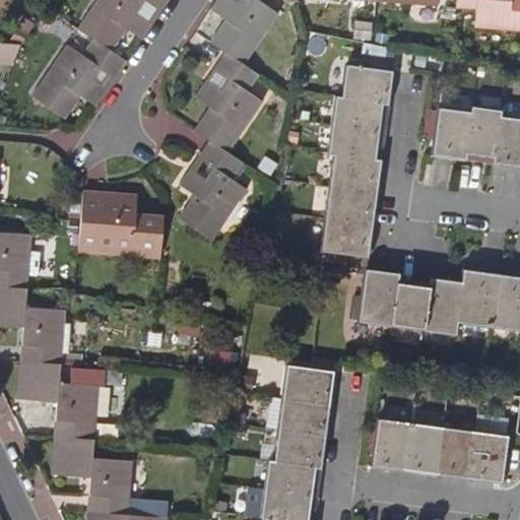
[(141,40),(153,22),(149,20),(157,9),(160,11),(168,0),(98,0),(78,28),(93,39),(112,52),(127,29),(141,40)]
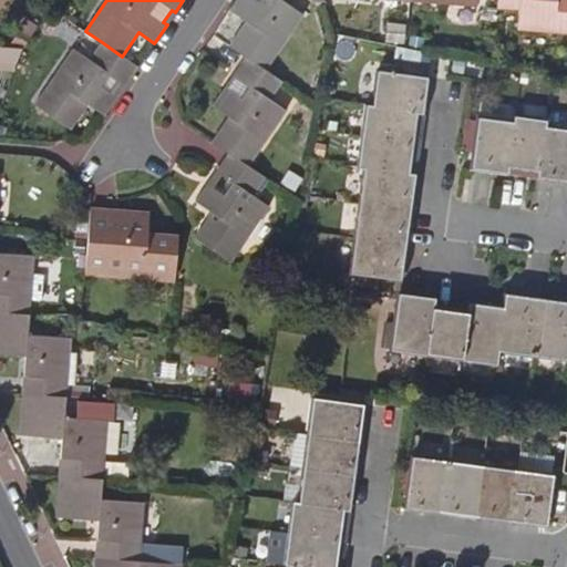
[(237,0),(232,8),(248,20),(230,45),(248,58),(267,71),(306,16),(288,2),(289,0),(237,0)]
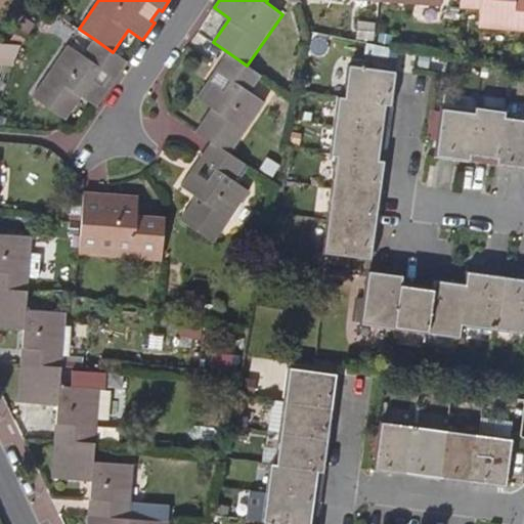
[(523,0),(461,0),(461,5),(481,7),(479,25),(523,29),(523,0)]
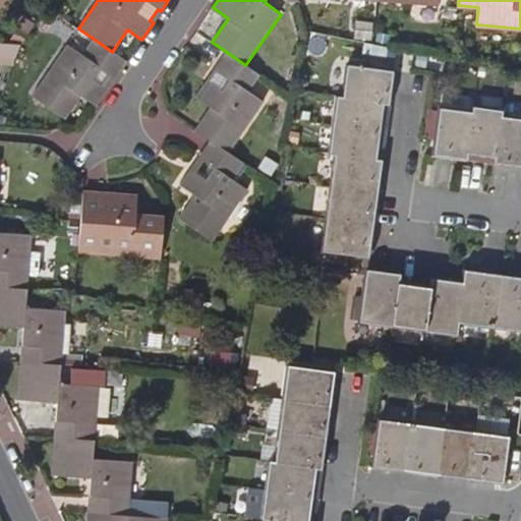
[(354,36),(371,37),(372,21),(355,20),(354,36)]
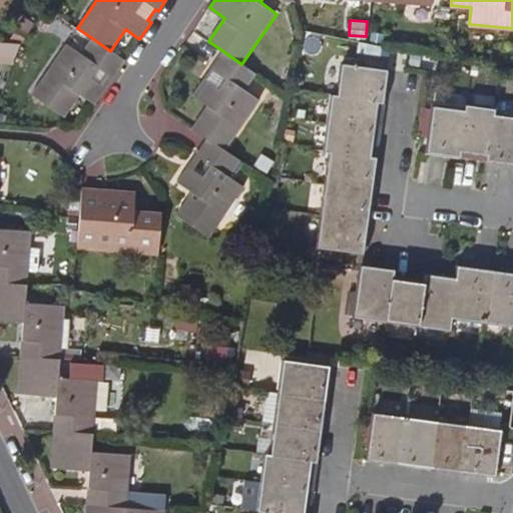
[(21,44),(28,33),(19,28),(9,43),(21,44)]
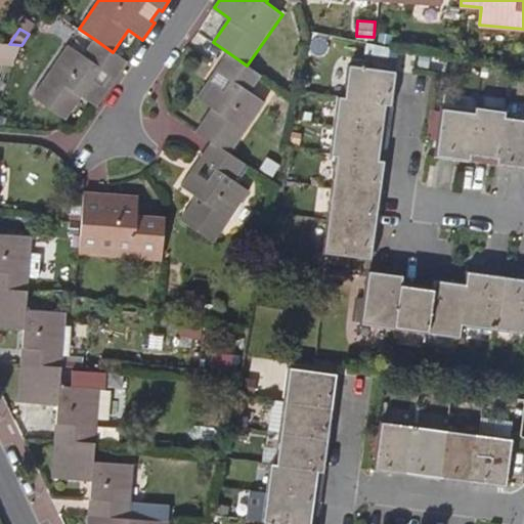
[(96,106),(127,62),(113,52),(94,39),(83,55),(69,46),(34,96),(66,119),(82,96),(96,106)]
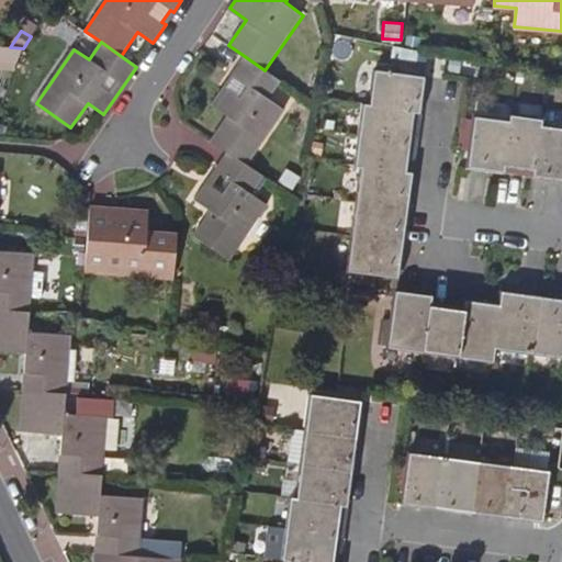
[(265,70),(246,57),(234,76),(225,88),(213,105),(228,116),(212,141),(229,153),(247,165),(285,110),(269,97),(280,81),(265,70)]
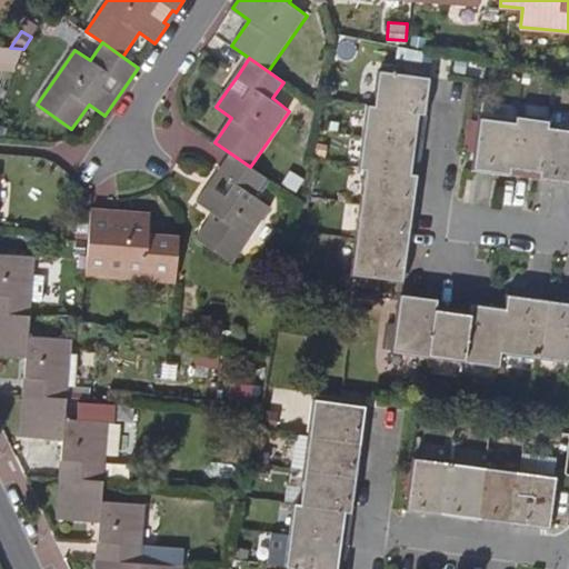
[(375,107),(426,113),(430,77),(380,69),(375,107)]
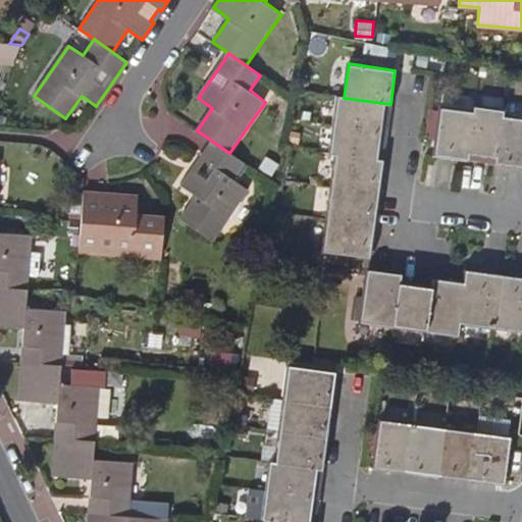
[(387,132),(390,104),(344,98),(338,97),(334,124),(387,132)]
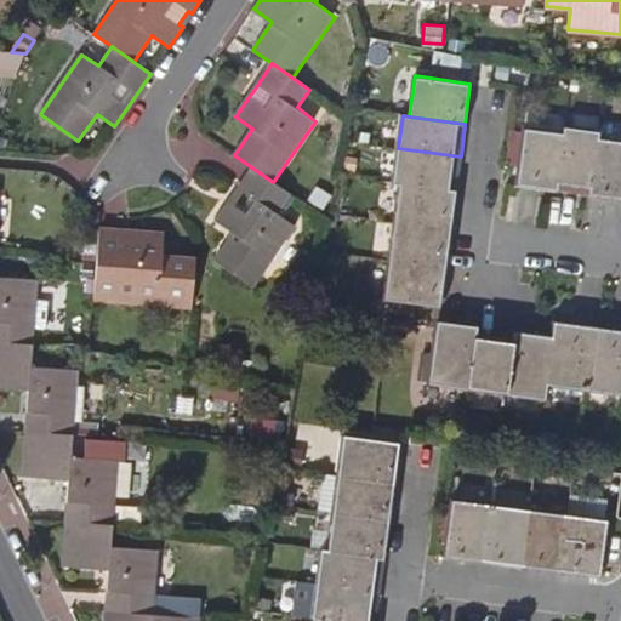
[(564,134),(557,188),(590,193),(598,132),(565,126),(564,134)]
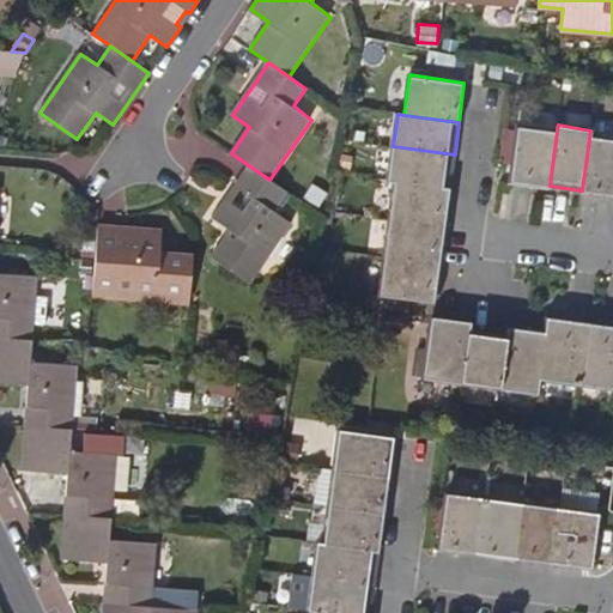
[(511,181),(550,186),(557,132),(519,126),(511,181)]
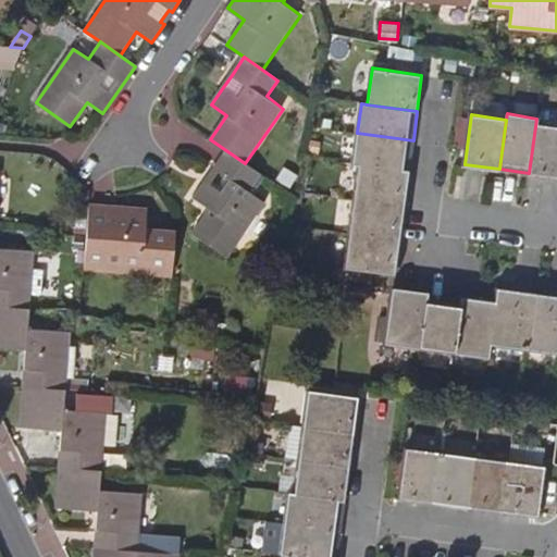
[(529,173),(556,176),(556,121),(536,119),(529,173)]
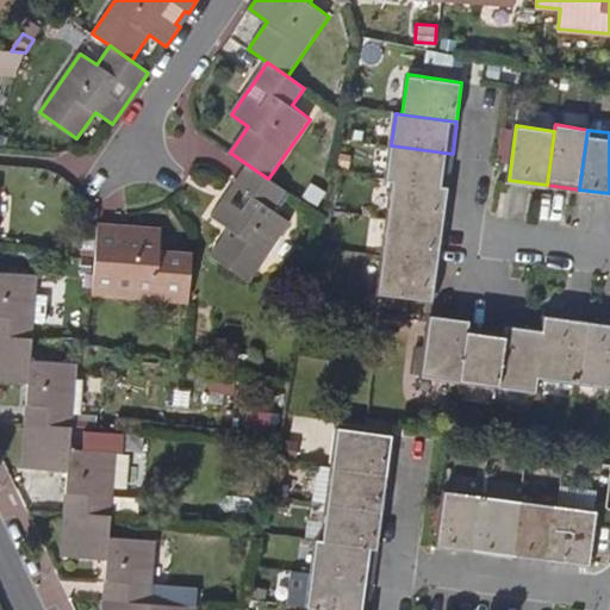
[(393,180),(448,188),(453,154),(391,145),(386,180),(393,180)]
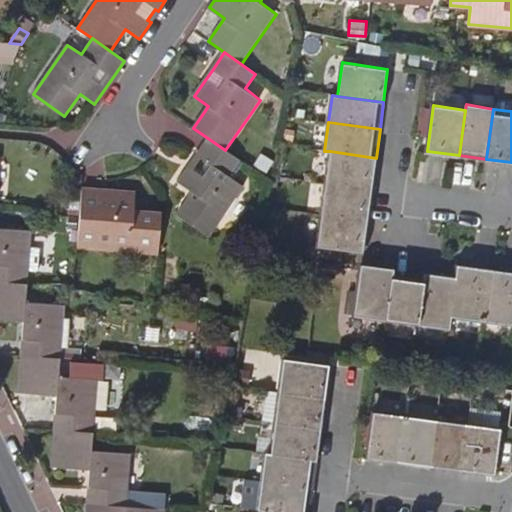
[(225,150),(209,139),(196,156),(213,168),(205,179),(189,168),(179,182),(194,193),(178,216),(209,239),(245,187),(230,177),(241,161),(225,150)]
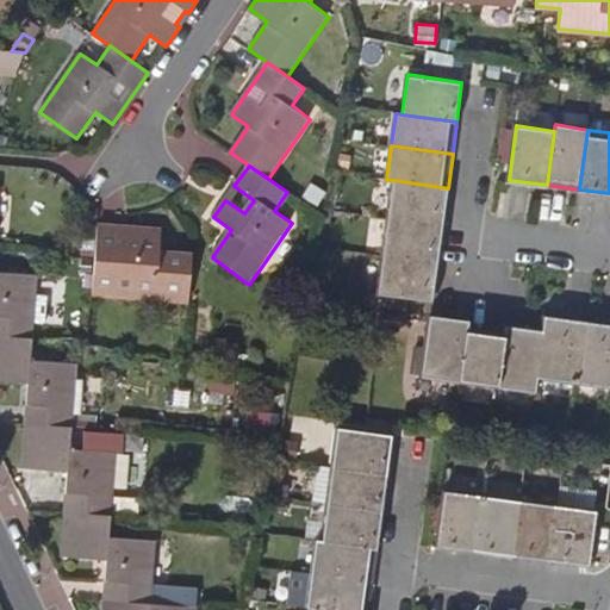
[(443,224),(448,188),(393,180),(387,217),(443,224)]
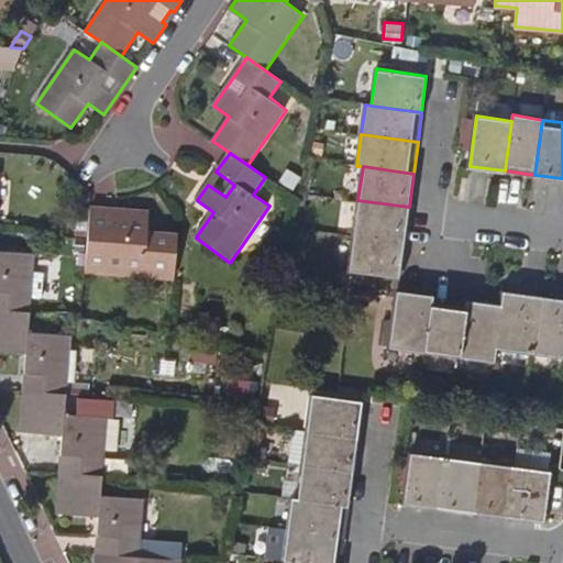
[(408,214),(409,207),(357,200),(353,234),(404,242),(408,214)]
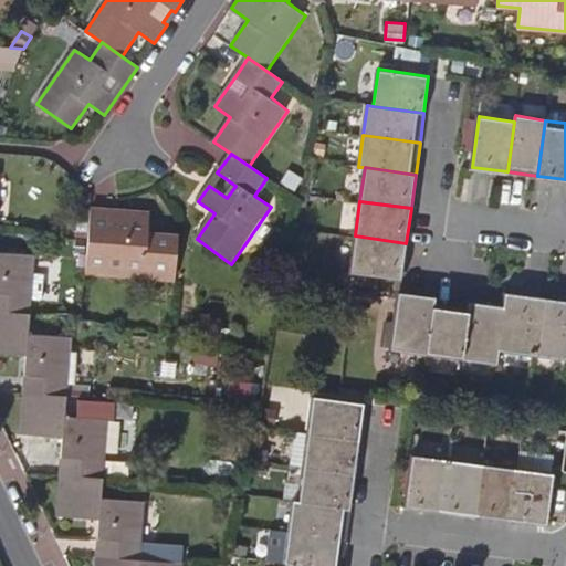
[(176,280),(178,237),(148,234),(149,215),(91,210),(88,240),(87,252),(107,253),(106,274),(176,280)]
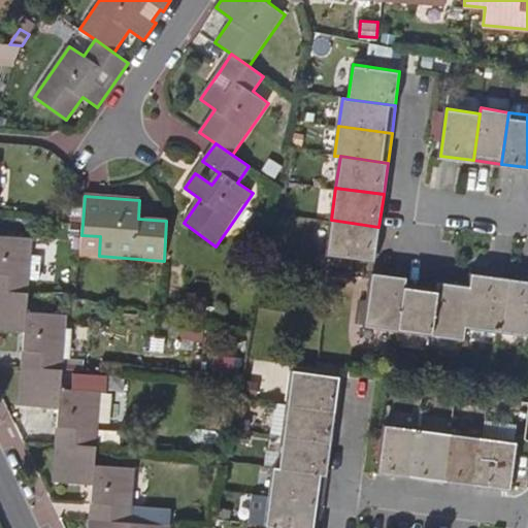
[(374,260),(378,227),(331,220),(327,253),(363,258),(370,259),(374,260)]
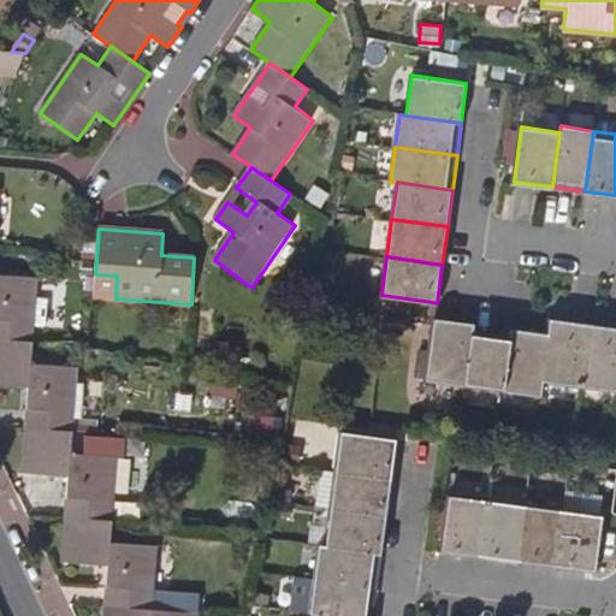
[(0,339),(34,343),(39,278),(0,273),(0,339)]
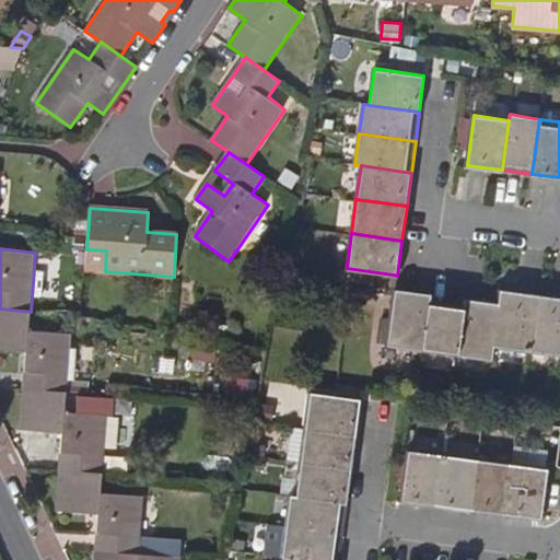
[(86,249),(84,270),(105,271),(106,251),(86,249)]
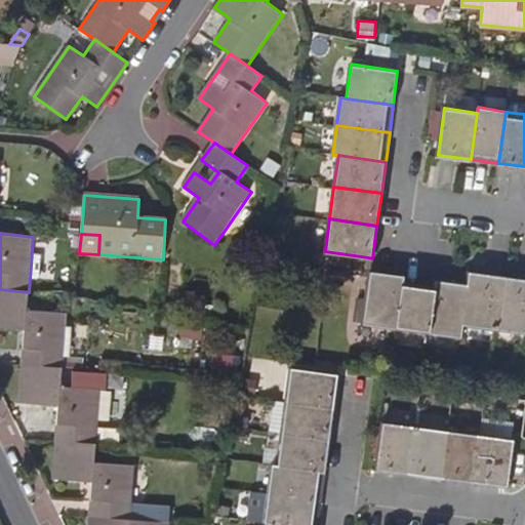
[(404,276),(370,271),(363,323),(396,328),(403,283),(404,276)]
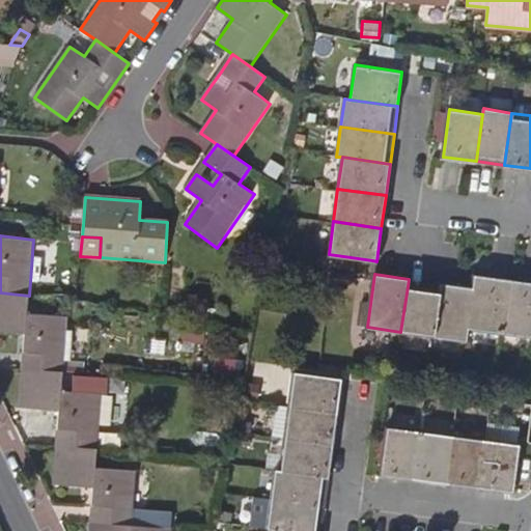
[(475,275),(473,288),(468,328),(500,332),(507,279),(475,275)]
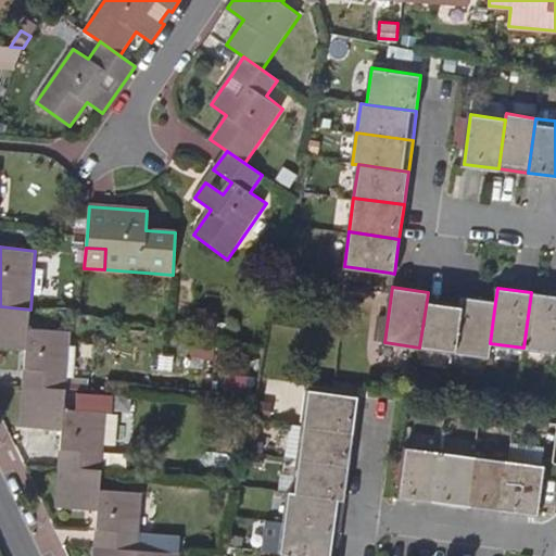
[(555,352),(555,294),(531,292),(523,348),(555,352)]
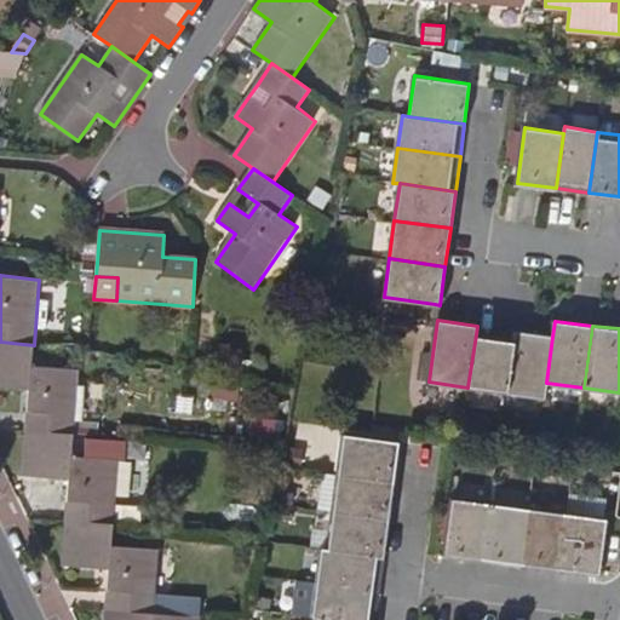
[(546,383),(552,337),(515,331),(514,340),(507,392),(544,397),(546,383)]
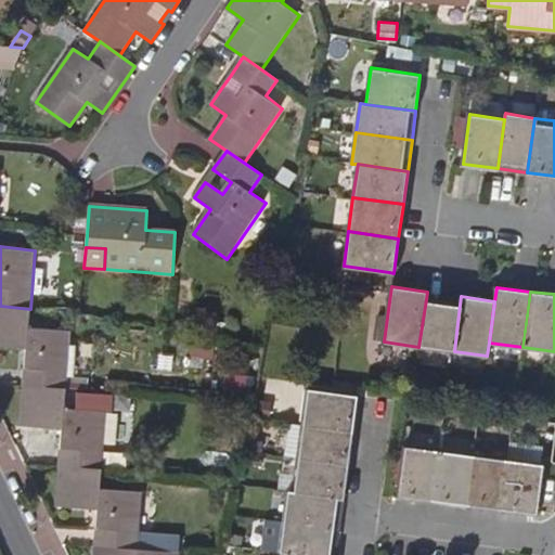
[(460,305),(426,299),(418,347),(454,351),(460,305)]
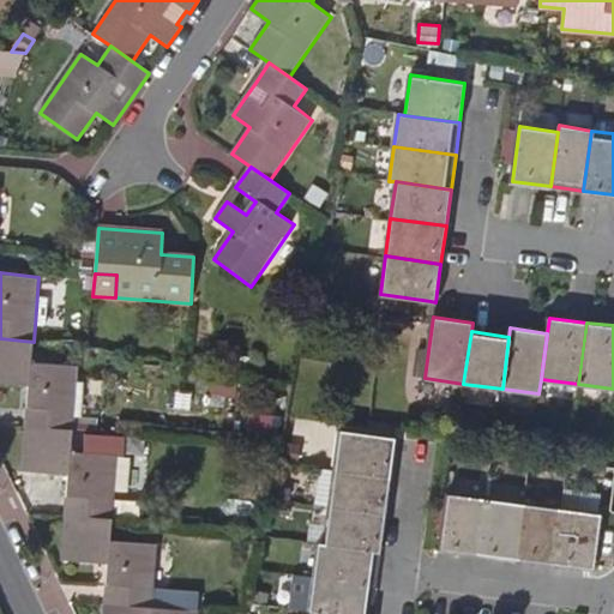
[(25,427),(72,431),(77,366),(31,362),(34,342),(0,338),(0,381),(30,385),(25,427)]
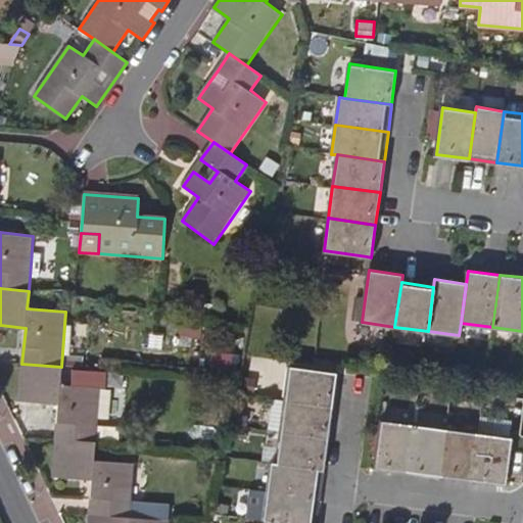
[(55,439),(95,442),(100,387),(59,384),(61,367),(21,364),(18,399),(58,402),(55,439)]
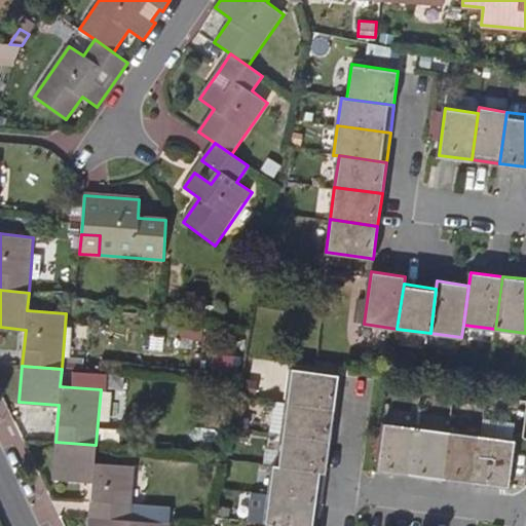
[(334,408),(338,375),(293,369),(288,403),(334,408)]
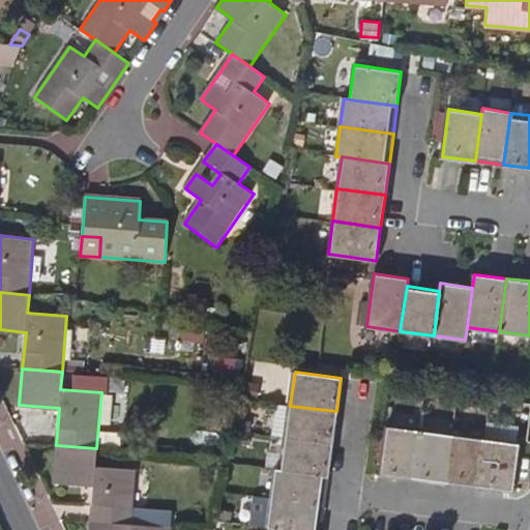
[(331,444),(336,411),(290,406),(275,403),(270,435),(286,437),(331,444)]
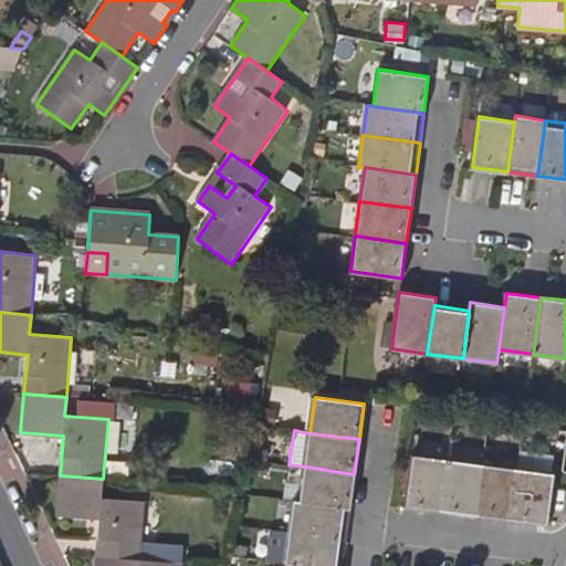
[(406,505),(441,510),(448,459),(413,454),(406,505)]
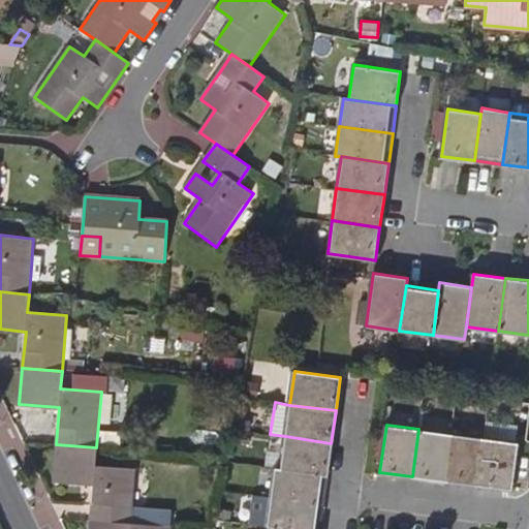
[(412,476),(445,480),(452,434),(418,429),(412,476)]
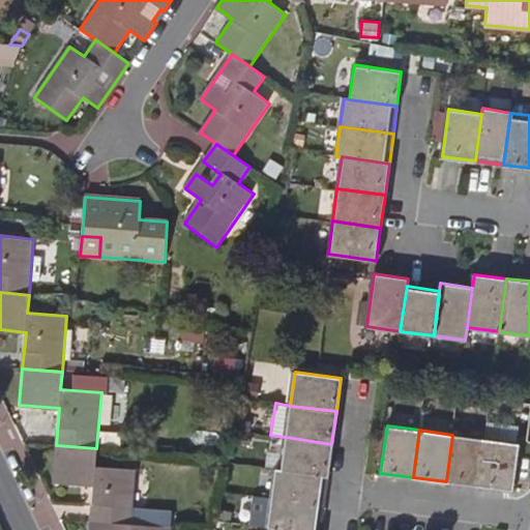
[(446,481),(478,486),(481,461),(484,439),(452,435),(446,481)]
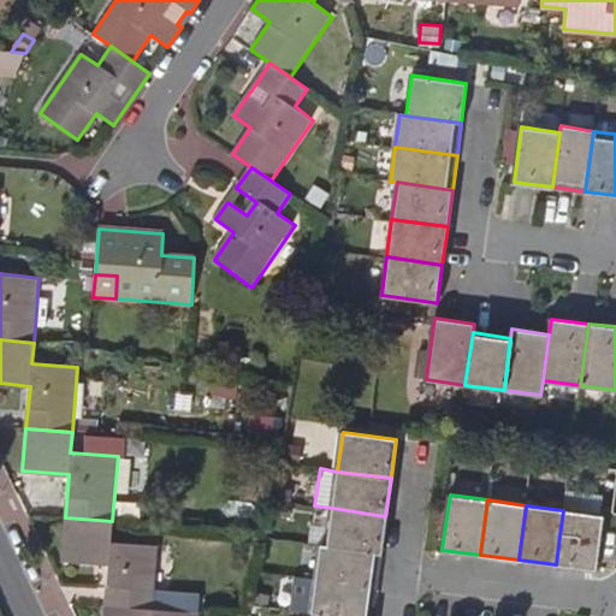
[(380,554),(385,516),(332,508),(327,546),(380,554)]
